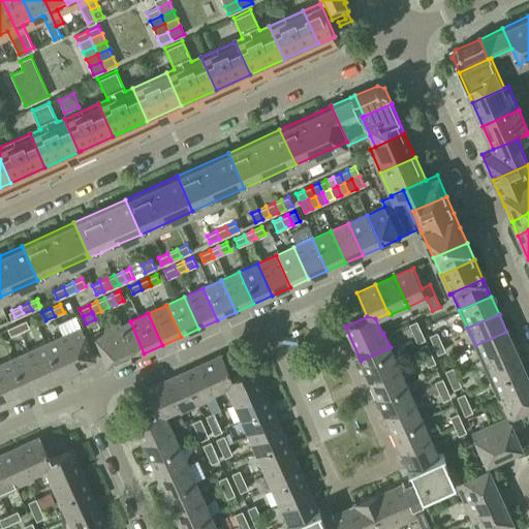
[(29,328),(26,319),(17,323),(21,332),(29,328)]
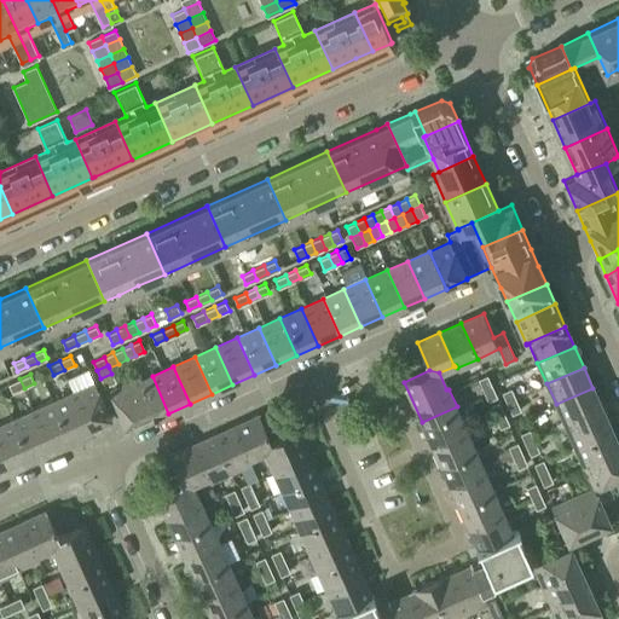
[(111,374),(100,379),(105,387),(115,382),(111,374)]
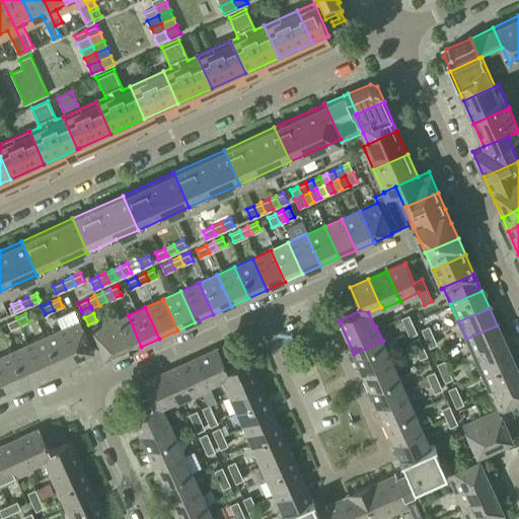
[(404,326),(413,323),(409,314),(400,318),(404,326)]
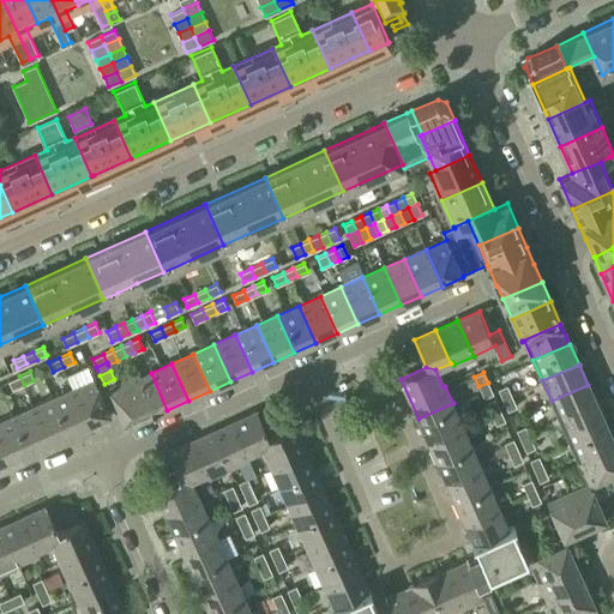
[(157,415),(167,410),(151,373),(140,378),(138,373),(127,378),(145,416),(156,411),(157,415)]
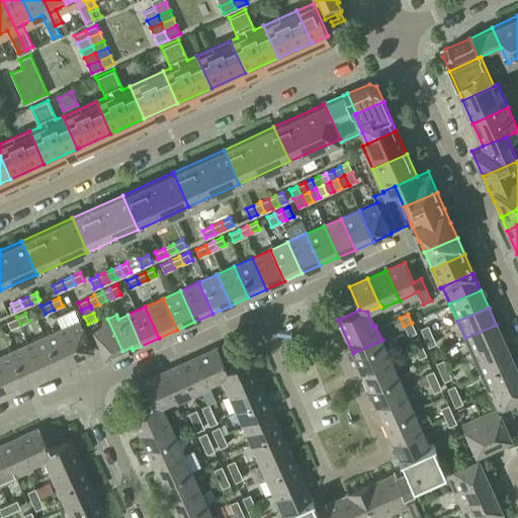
[(20,325),(16,317),(7,321),(11,329),(20,325)]
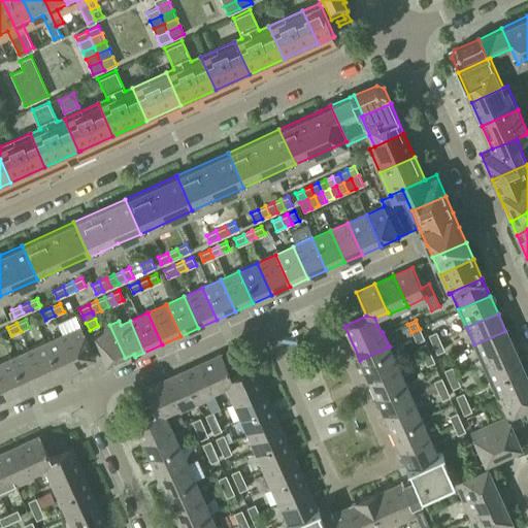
[(109,364),(125,358),(109,325),(91,333),(104,362),(109,364)]
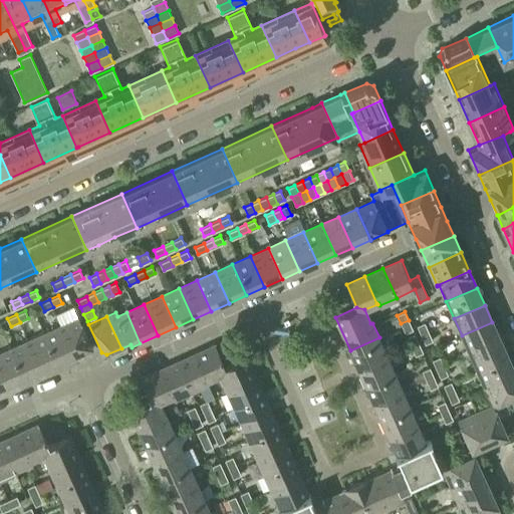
[(74,354),(91,346),(78,317),(61,324),(74,354)]
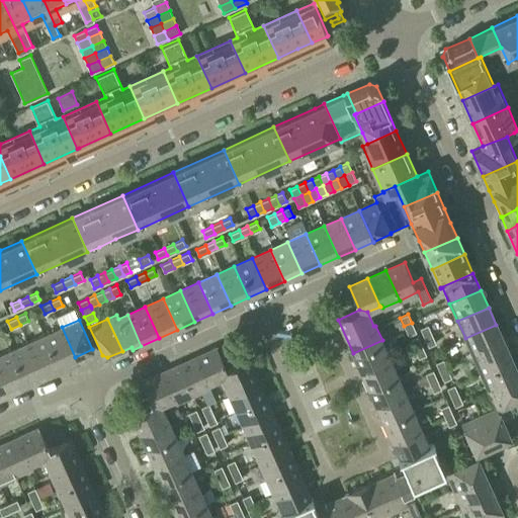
[(412,323),(404,326),(408,335),(416,332),(412,323)]
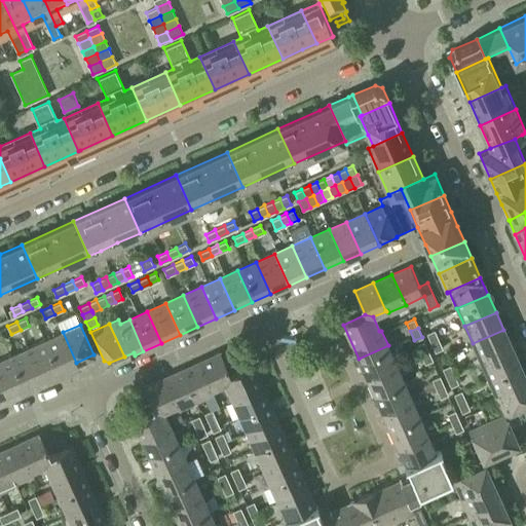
[(426,333),(430,342),(439,338),(435,329),(426,333)]
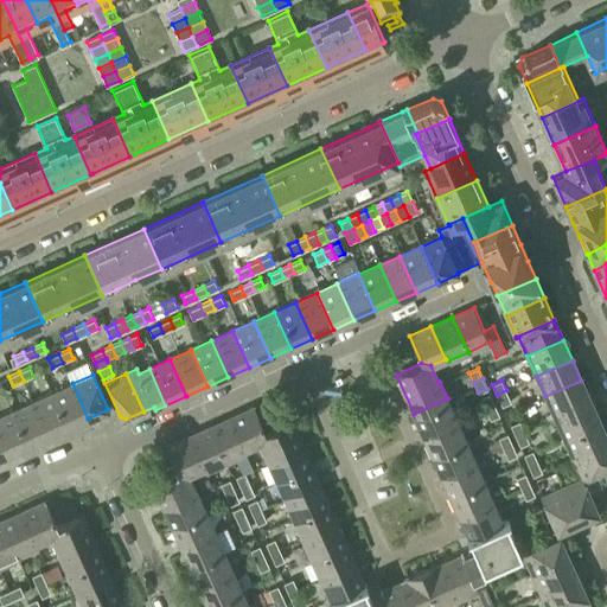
[(590,401),(581,381),(545,396),(554,416),(590,401)]
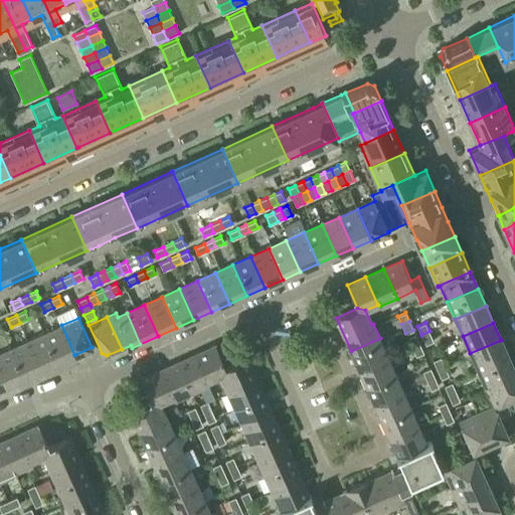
[(57,362),(74,355),(61,325),(44,333),(57,362)]
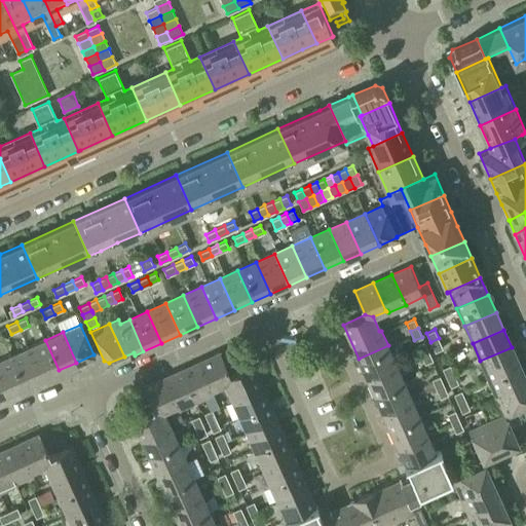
[(443,347),(439,338),(430,342),(435,351),(443,347)]
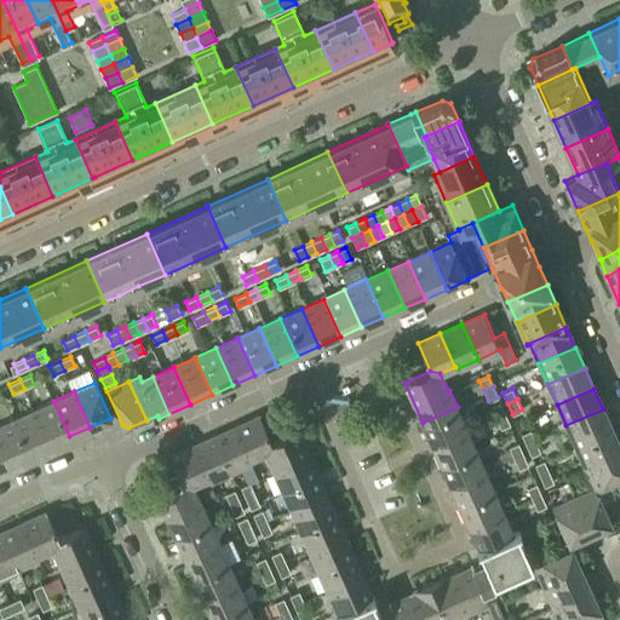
[(49,446),(69,436),(53,401),(33,411),(49,446)]
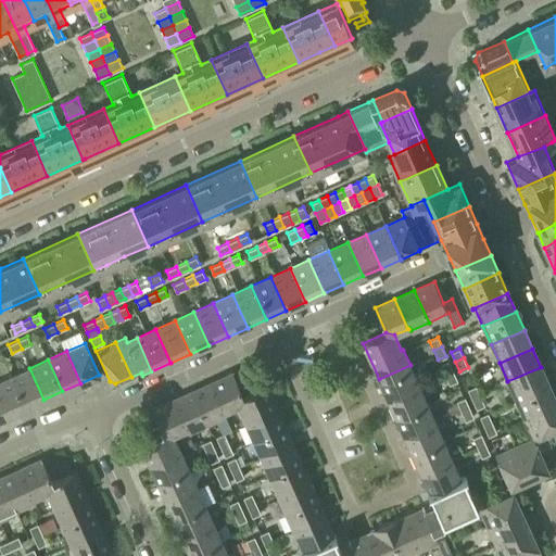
[(440,364),(444,375),(453,370),(447,361),(440,364)]
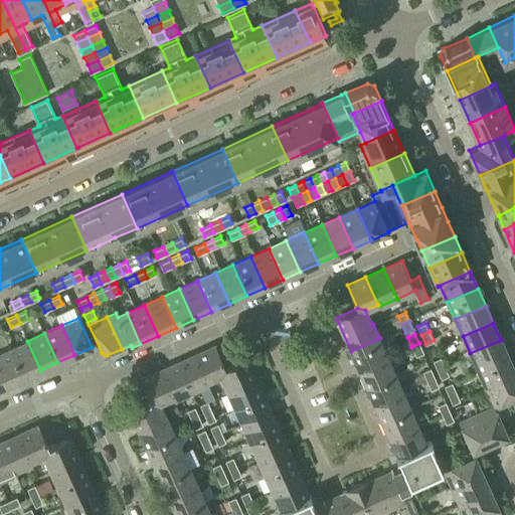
[(387,355),(380,338),(351,351),(358,368),(387,355)]
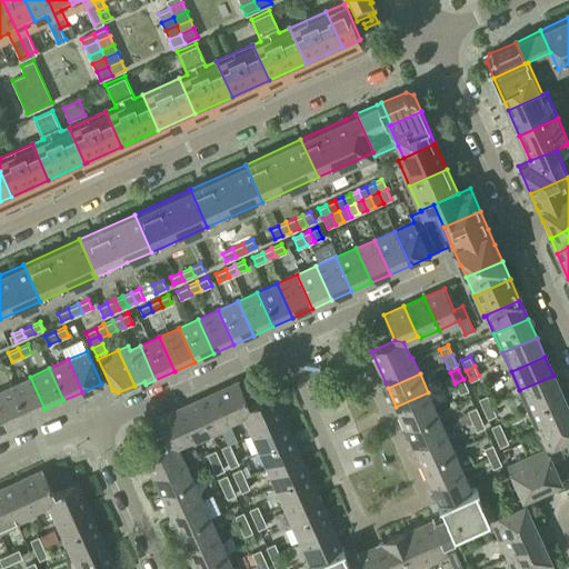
[(562,395),(553,376),(519,390),(528,410),(562,395)]
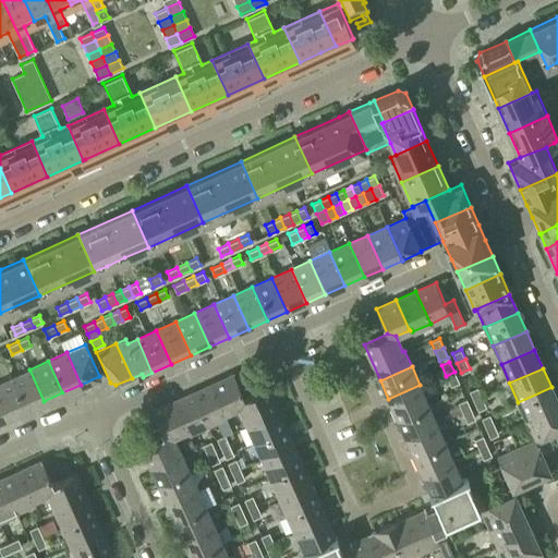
[(26,409),(44,401),(29,370),(11,377),(26,409)]
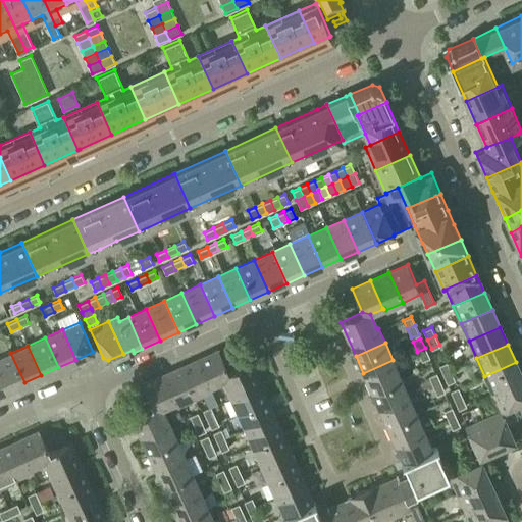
[(429,357),(425,348),(417,352),(421,361),(429,357)]
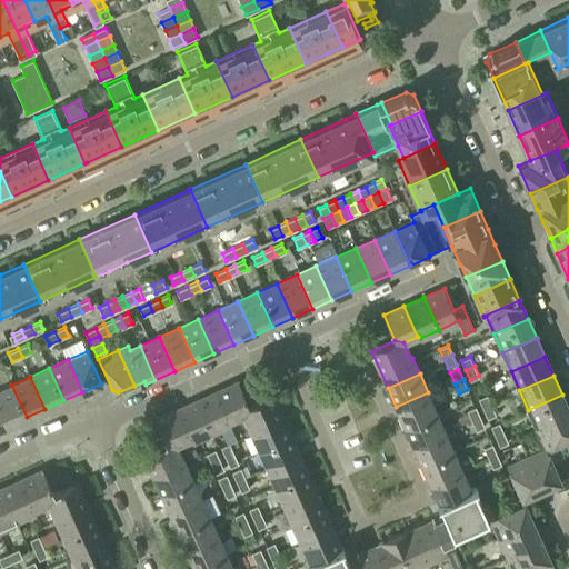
[(231,421),(247,413),(249,406),(238,381),(217,390),(231,421)]
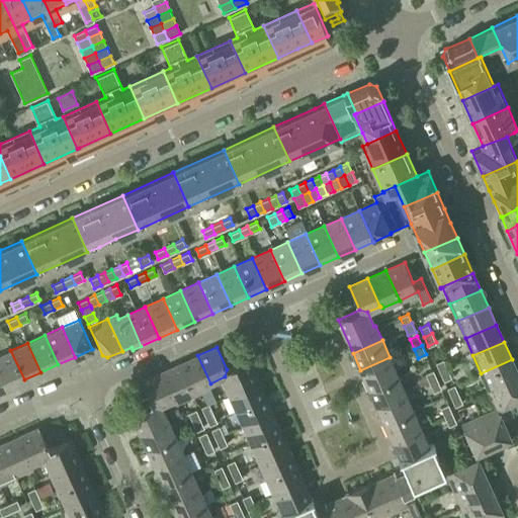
[(0,371),(7,387),(24,379),(10,350),(0,354),(0,371)]
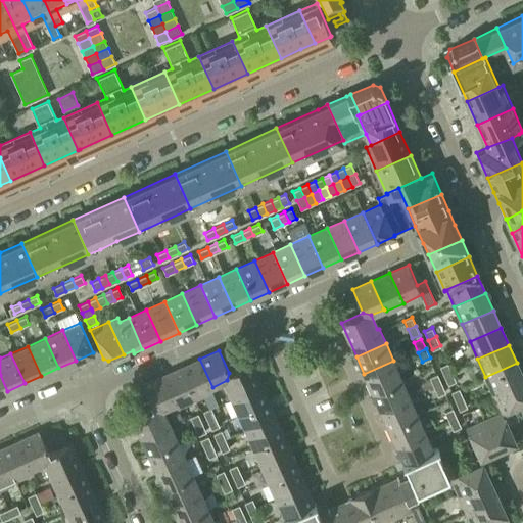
[(199,359),(181,367),(194,396),(211,389),(210,387),(212,387),(199,359)]
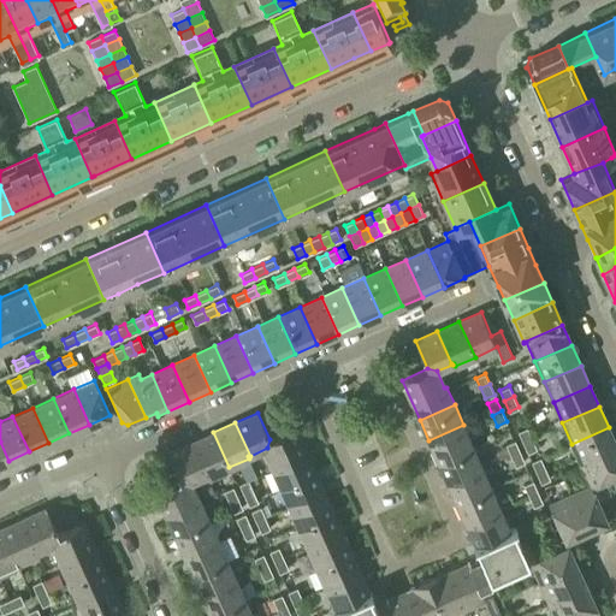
[(428,440),(438,461),(473,445),(463,425),(428,440)]
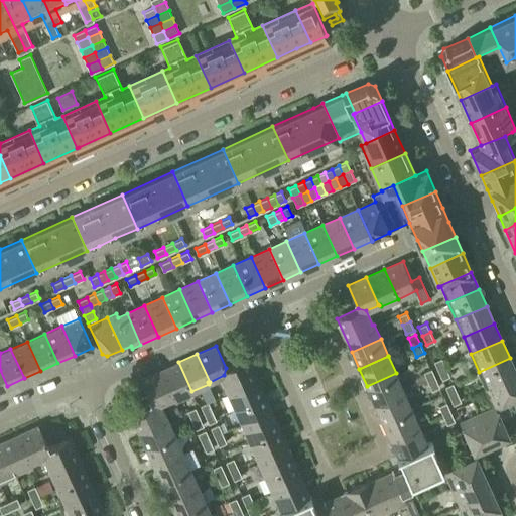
[(433,361),(437,370),(445,367),(440,357),(433,361)]
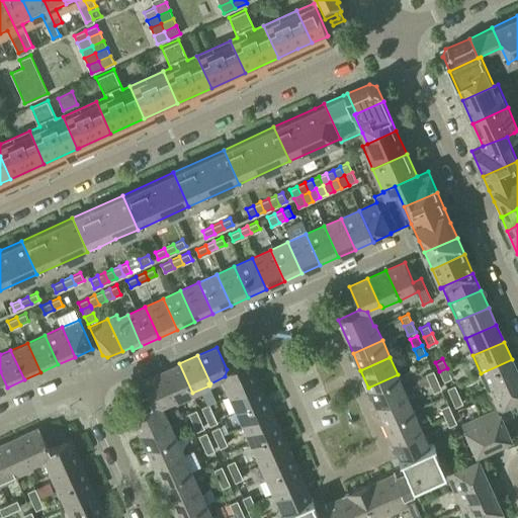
[(249,359),(227,369),(225,376),(231,391),(228,392),(235,407),(265,394),(249,359)]
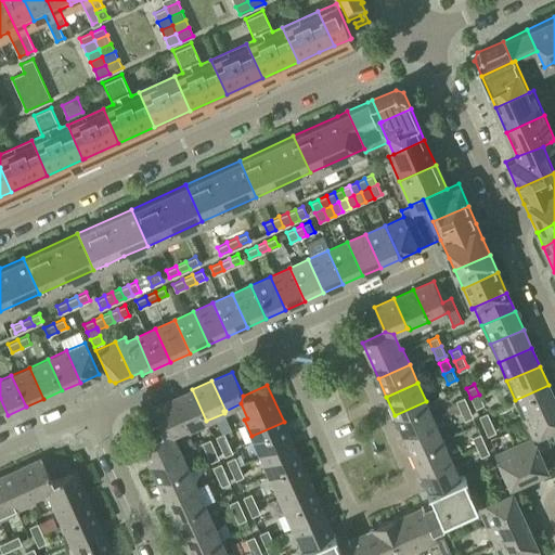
[(554,403),(554,400),(549,385),(515,400),(524,417),(554,403)]
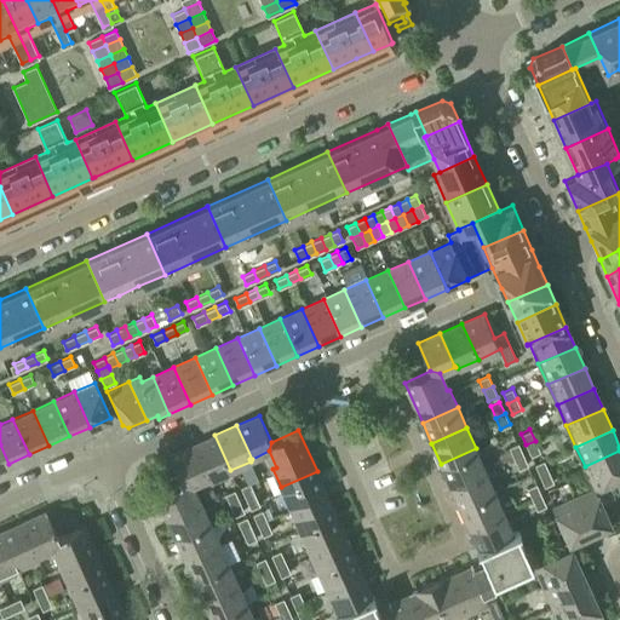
[(214,435),(191,446),(207,478),(210,477),(210,480),(230,470),(214,435)]
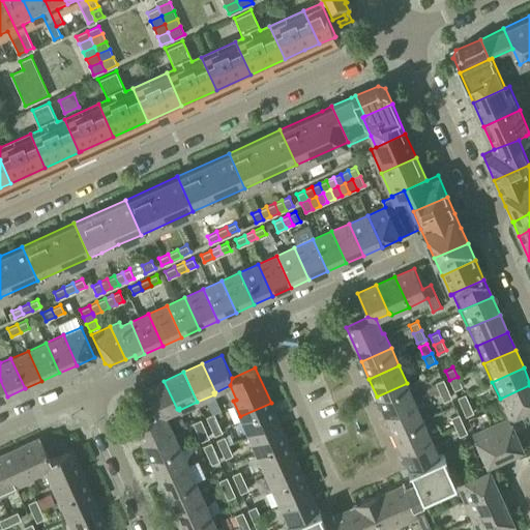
[(462,386),(458,377),(449,380),(453,389),(462,386)]
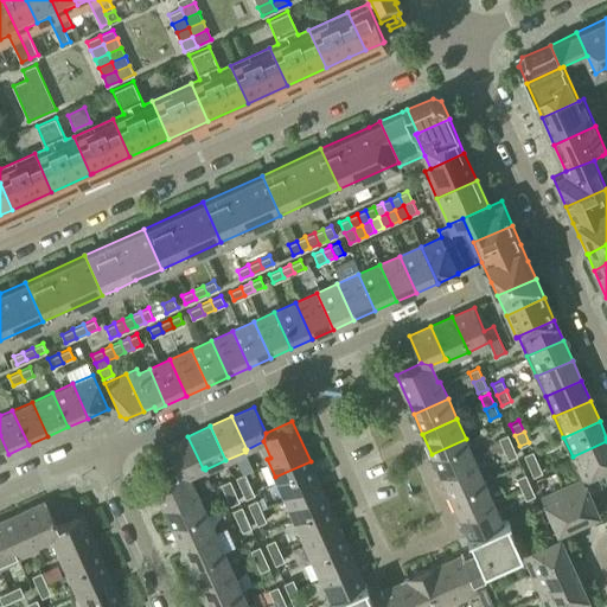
[(498,436),(503,447),(511,443),(506,433),(498,436)]
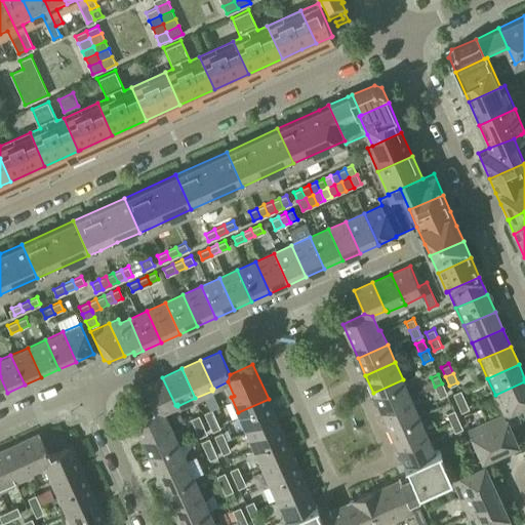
[(144,386),(154,408),(162,411),(175,405),(162,377),(144,386)]
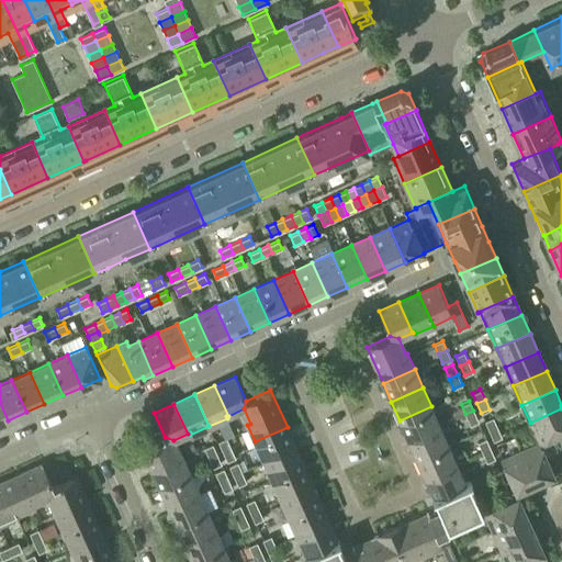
[(439,425),(431,406),(400,420),(407,439),(439,425)]
